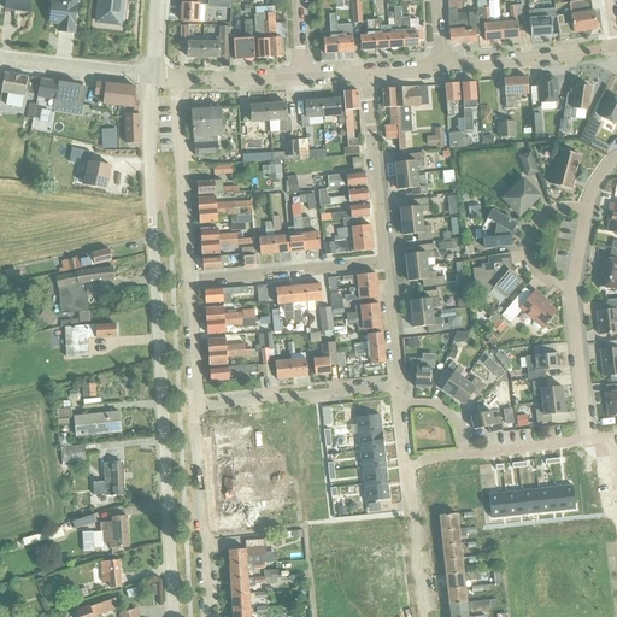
[(5,0),(5,9),(31,12),(31,0),(5,0)]
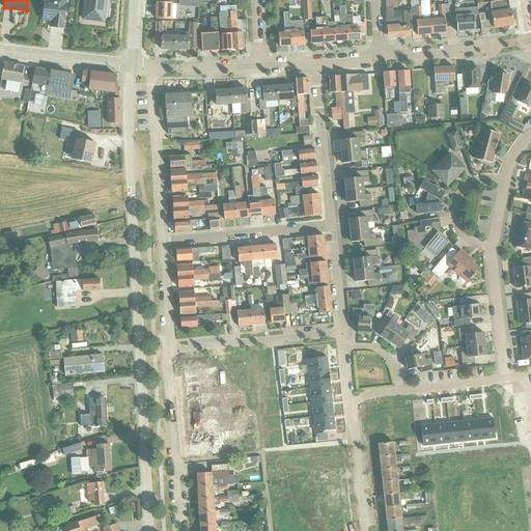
[(45,0),(43,18),(43,19),(44,20),(51,21),(51,28),(64,29),(67,3),(68,3),(68,0),(45,0)]
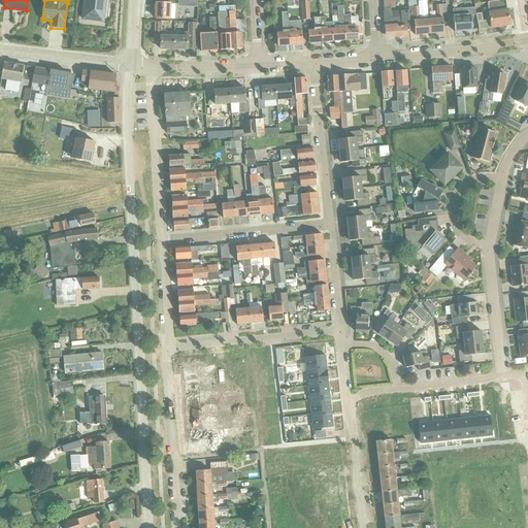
[(85,0),(83,19),(103,22),(104,13),(105,9),(104,9),(105,0),(85,0)]
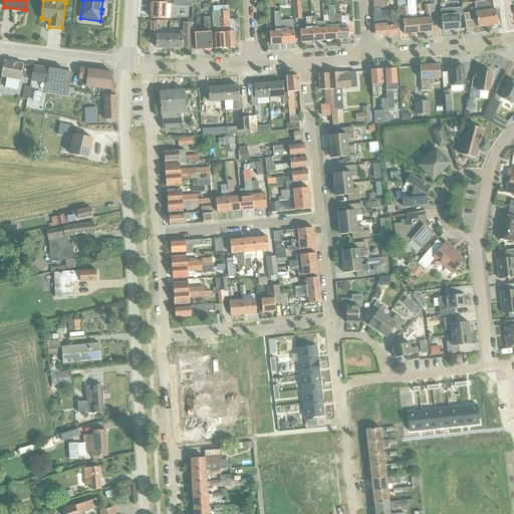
[(171,10),(171,0),(159,0),(160,3),(152,2),(152,18),(166,19),(167,10),(171,10)]
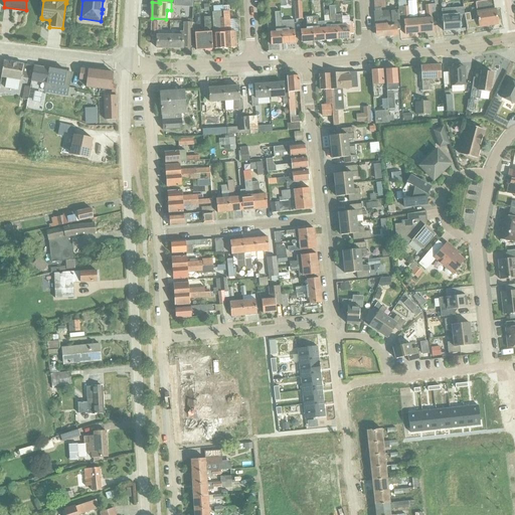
[(341,0),(335,0),(336,15),(338,39),(350,38),(350,34),(354,34),(353,22),(349,22),(349,26),(343,27),(342,14),(340,14),(339,1),(342,1),(341,0)]
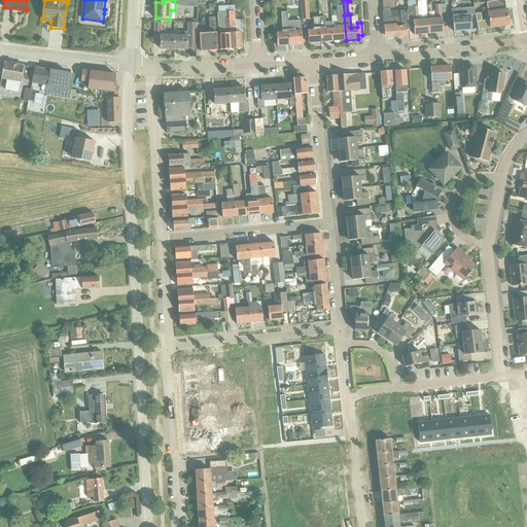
[(410,30),(410,22),(409,9),(390,11),(390,8),(394,8),(393,0),(382,0),(386,37),(407,35),(406,30),(410,30)]
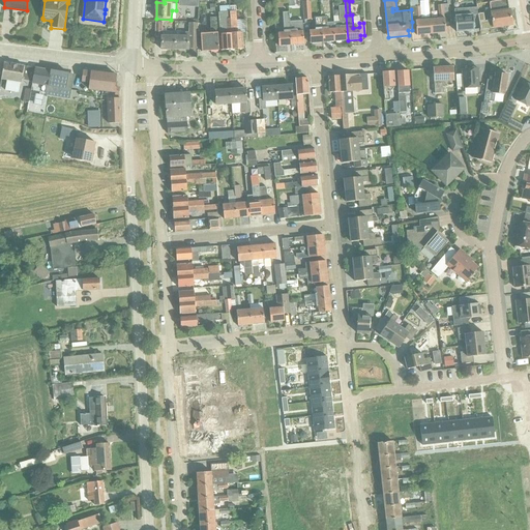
[(409,0),(410,7),(411,9),(412,22),(416,22),(417,35),(432,34),(431,20),(421,20),(420,6),(418,6),(417,0),(409,0)]
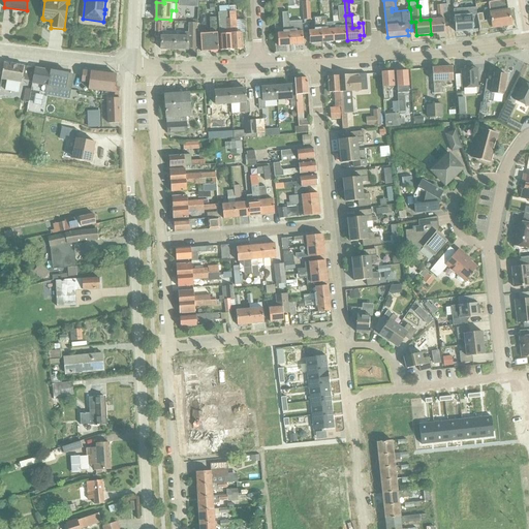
[(489,2),(490,12),(508,10),(506,0),(501,0),(493,1),(489,2)]
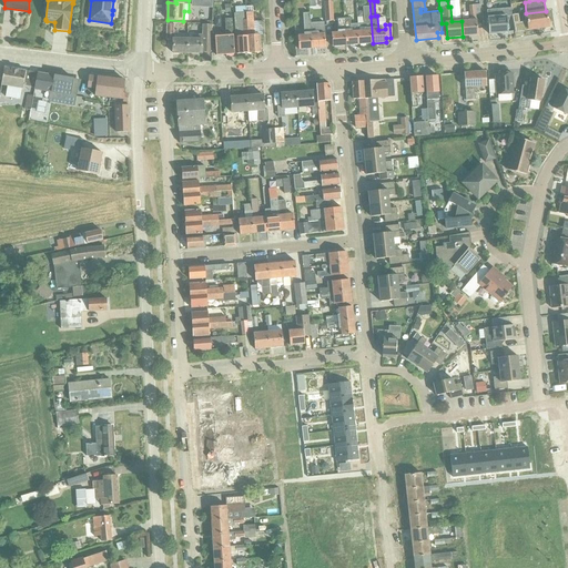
[(462,21),(463,37),(478,36),(477,19),(476,19),(476,14),(480,14),(479,4),(469,4),(470,20),(462,21)]
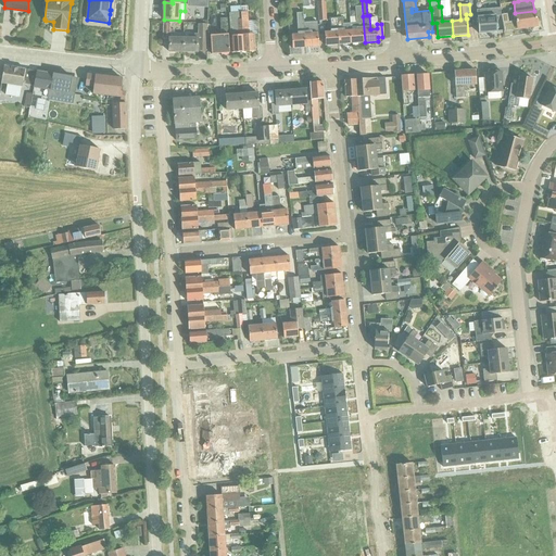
[(326,7),(317,7),(318,21),(327,21),(326,7)]
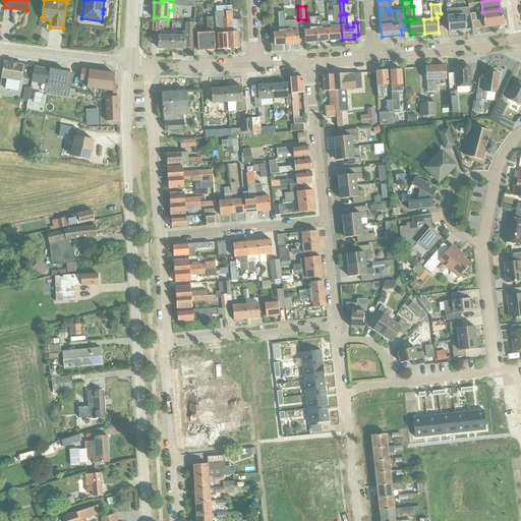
[(469,7),(447,9),(449,32),(466,30),(465,15),(470,15),(469,7)]
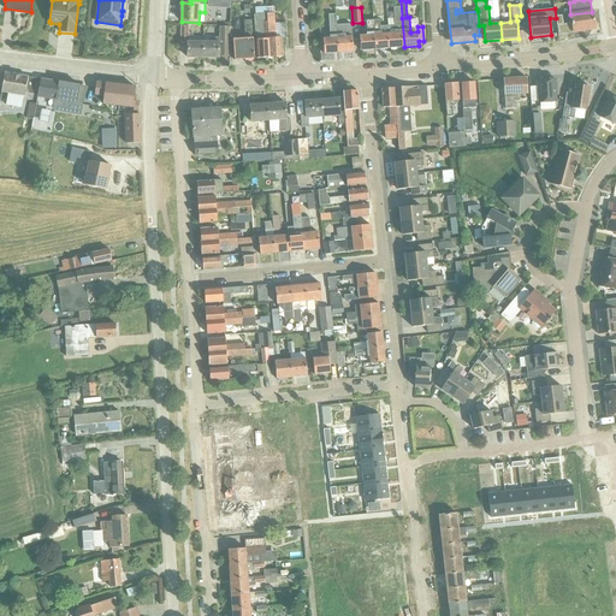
[(592,12),(570,15),(572,23),(558,25),(560,35),(596,29),(593,12),(592,12)]
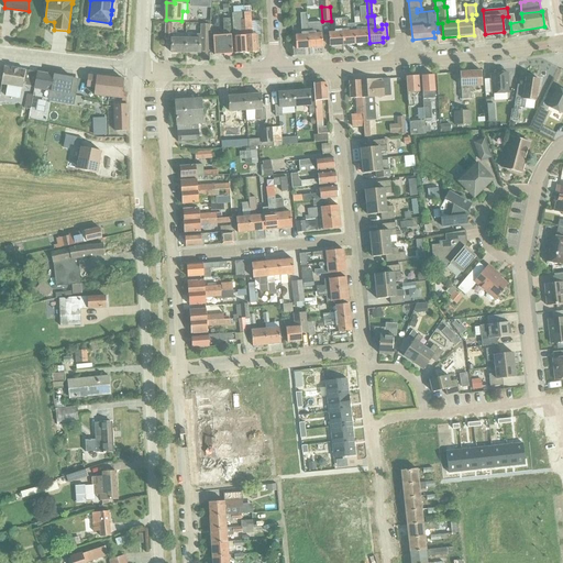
[(245,20),(244,12),(232,13),(235,53),(246,53),(245,20)]
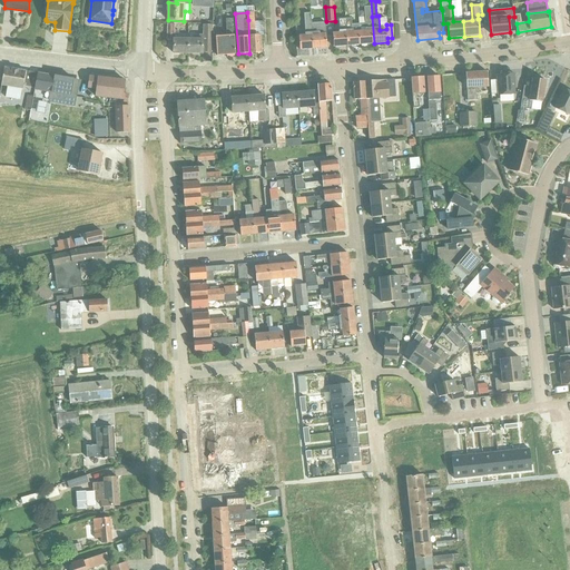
[(254,12),(247,12),(248,20),(249,53),(262,52),(261,36),(255,36),(254,12)]
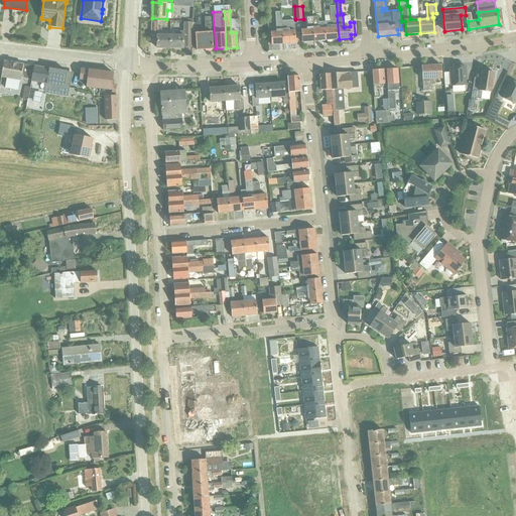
[(276,32),(271,33),(272,44),(284,43),(282,19),(281,19),(281,12),(275,12),(276,32)]
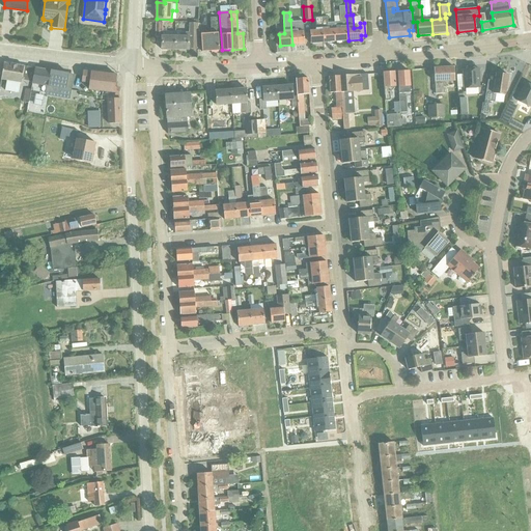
[(340,23),(334,23),(336,42),(348,40),(346,16),(340,17),(340,23)]
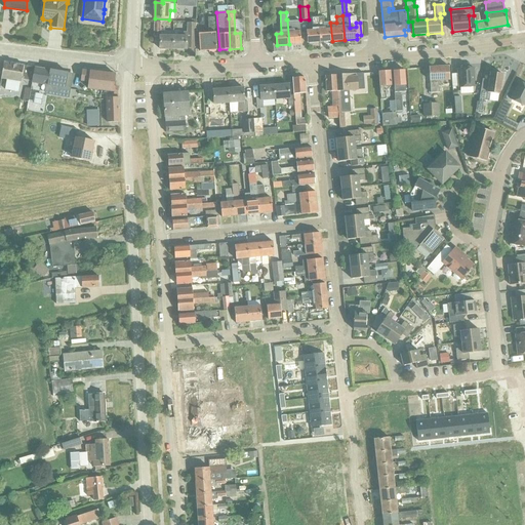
[(324,16),(318,17),(320,42),(332,41),(330,23),(330,22),(324,23),(324,16)]
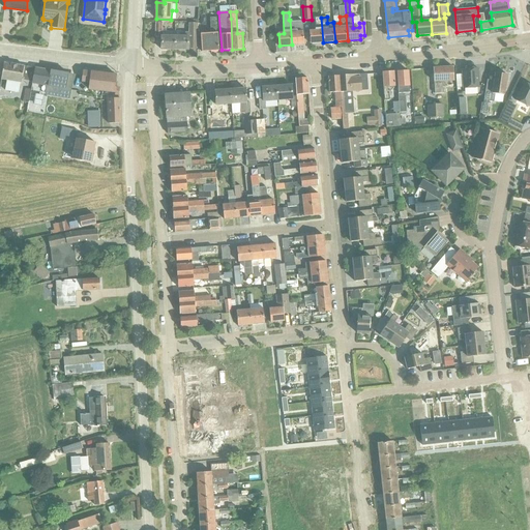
[(323,42),(321,18),(316,18),(316,29),(316,31),(310,31),(311,43),(323,42)]
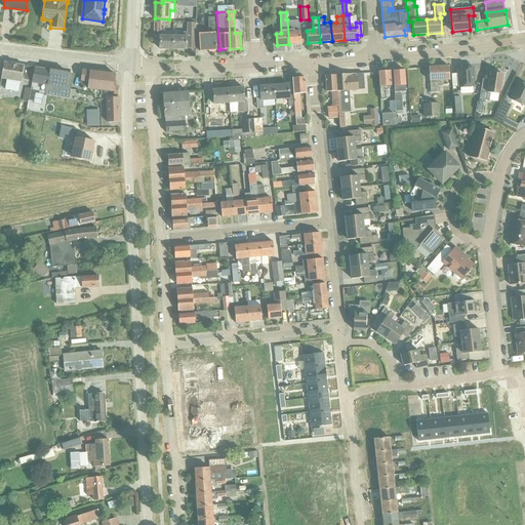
[(199,34),(200,50),(216,49),(214,19),(209,19),(210,33),(199,34)]
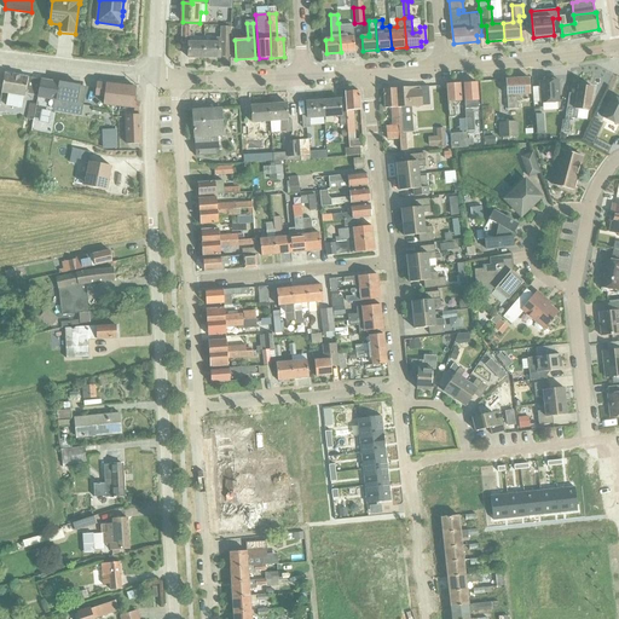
[(346,23),(339,23),(341,52),(356,52),(354,36),(347,38),(347,35),(346,23)]
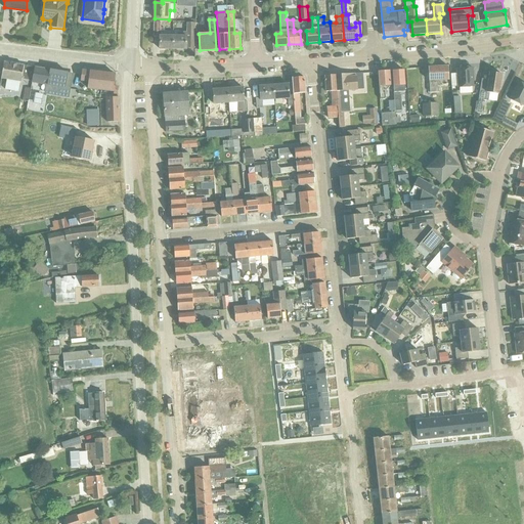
[(160,49),(173,49),(174,31),(165,31),(165,28),(163,28),(161,28),(161,22),(155,22),(154,36),(160,37),(160,49)]
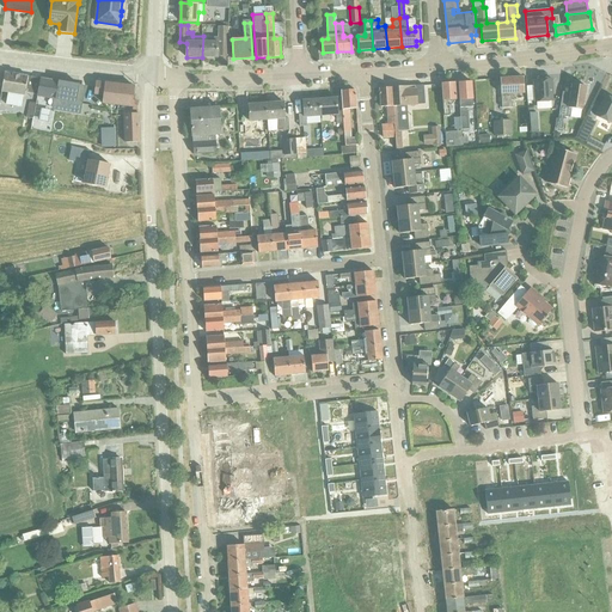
[(210,36),(203,36),(202,57),(218,57),(218,55),(218,41),(228,41),(228,26),(219,26),(219,37),(210,37),(210,36)]
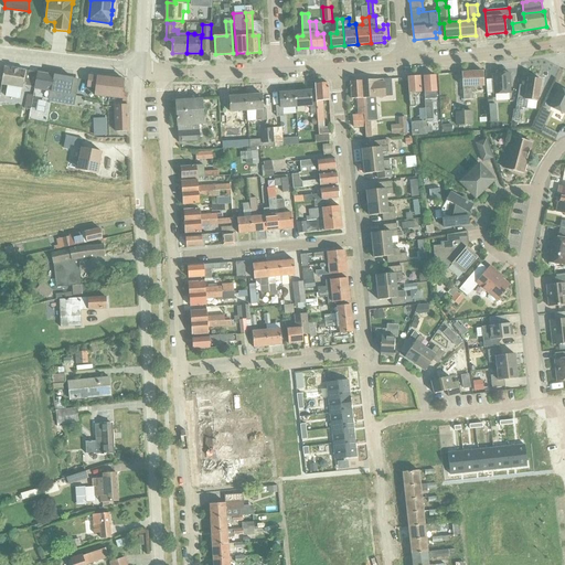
[(34,87),(38,73),(4,67),(1,85),(7,86),(6,97),(20,99),(21,88),(23,88),(23,85),(34,87)]
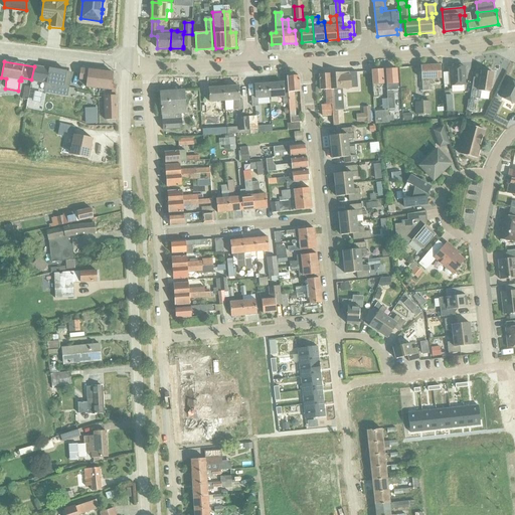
[(433,78),(441,78),(440,64),(420,66),(422,92),(431,91),(431,84),(434,84),(433,78)]
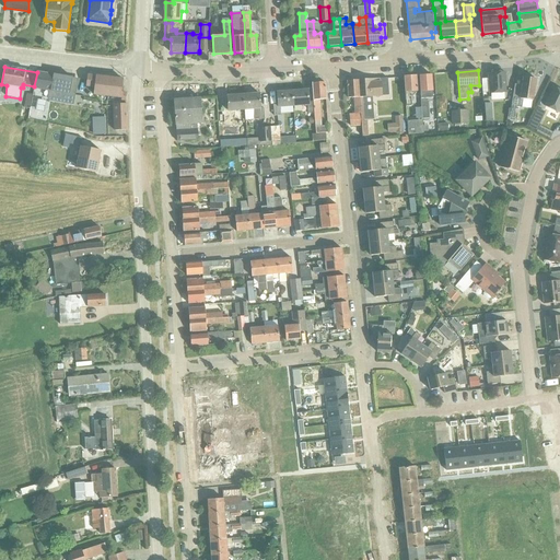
[(37,72),(34,86),(34,89),(49,91),(48,100),(68,103),(72,78),(37,71),(37,72)]
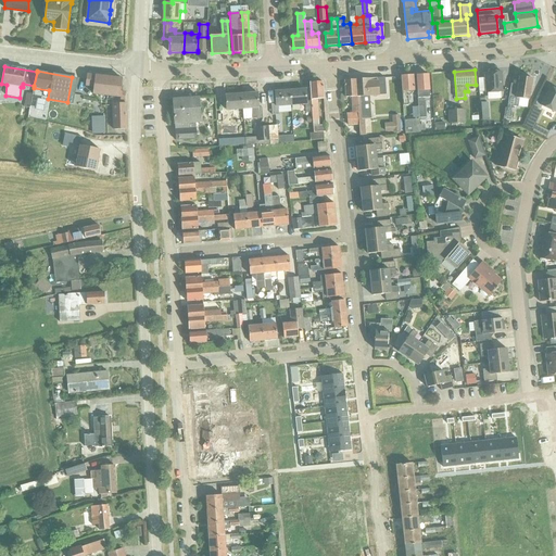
[(484,73),(485,92),(502,91),(501,72),(484,73)]
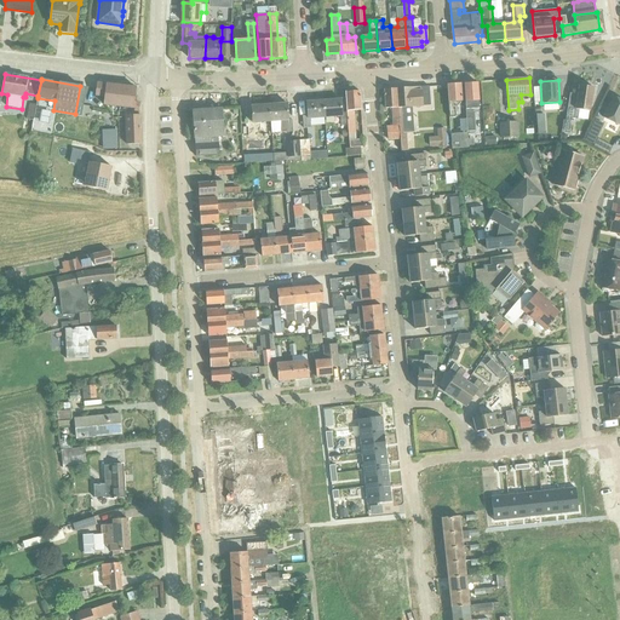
[(118,107),(120,86),(97,84),(96,96),(103,104),(118,107)]
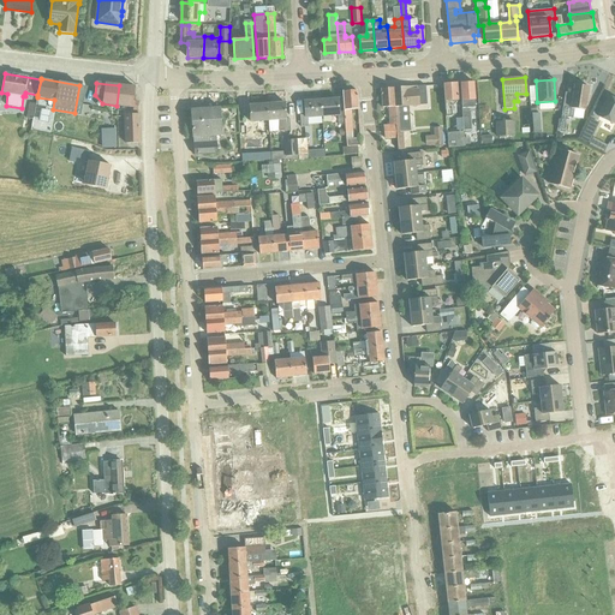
[(473,83),(460,83),(461,108),(464,131),(471,130),(470,112),(476,112),(475,101),(475,100),(473,83)]
